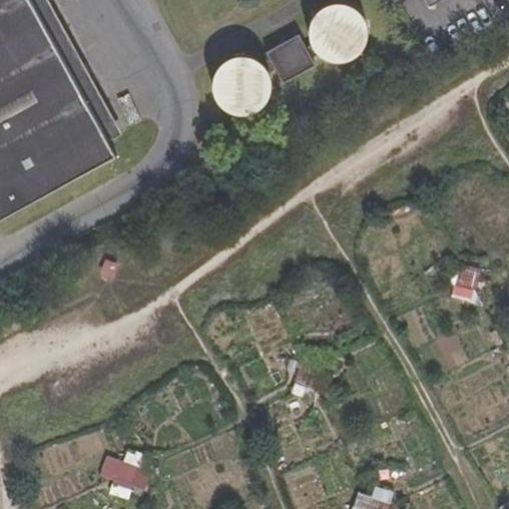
[(0,219),(115,156),(28,0),(0,0),(0,219)]
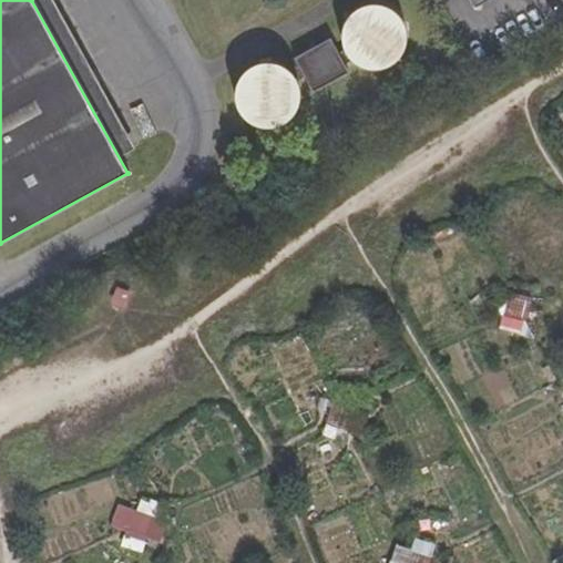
[(343,49),(337,53),(328,38),(293,58),(295,65),(288,69),(276,63),(265,62),(255,63),(247,68),(241,74),(236,82),(234,92),(235,103),(238,112),(246,120),(255,125),(267,128),(282,123),(292,115),(296,109),(299,100),(298,90),(296,81),(304,78),(310,92),(347,73),(343,64),(350,60),(360,67),(369,68),(380,67),(391,62),(398,57),(402,51),(406,36),(405,27),(398,13),(387,7),(377,4),(362,3),(355,10),(348,16),(344,23),(340,31),(341,38),(343,49)]
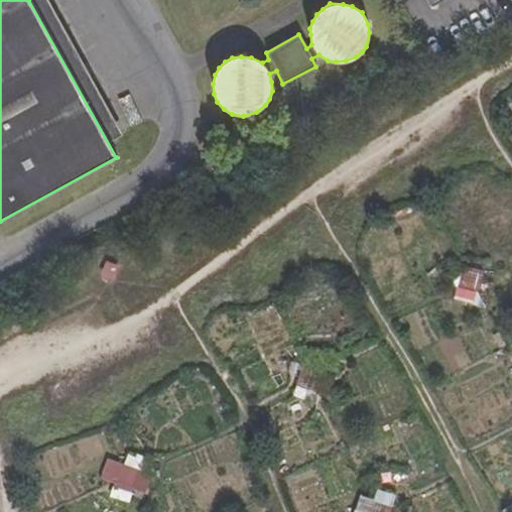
[(458,270),(454,302),(475,304),(478,272),(458,270)]
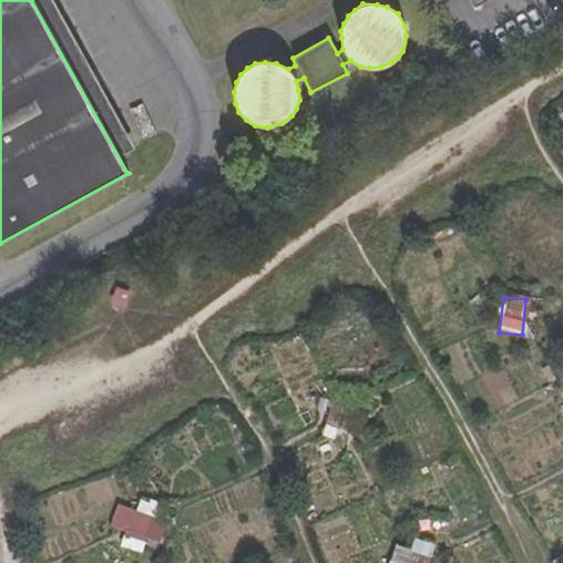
[(140,558),(144,545),(159,550),(166,526),(115,509),(108,532),(123,538),(119,551),(140,558)]
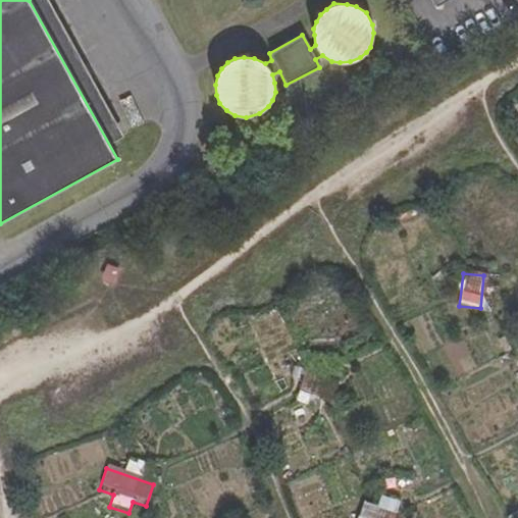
[(379,499),(375,512),(370,511),(367,517),(394,517),(399,505),(379,499)]
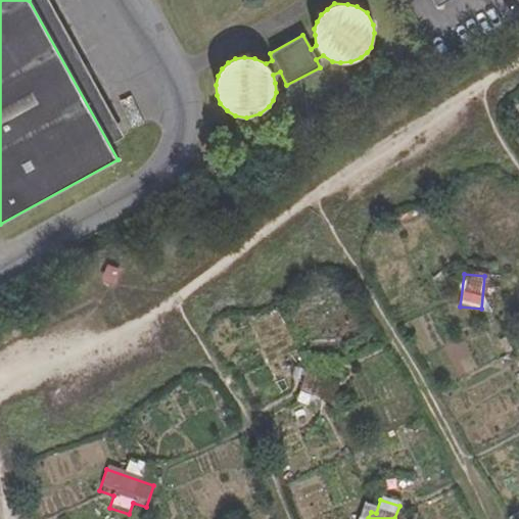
All buildings are outlined.
